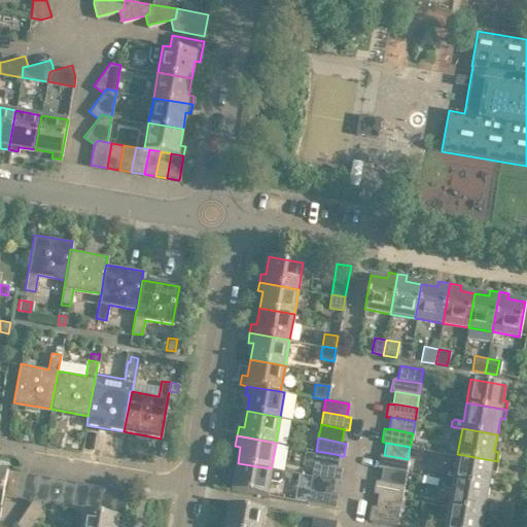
[(316,451),(314,463),(338,467),(340,456),(340,455),(316,451)]
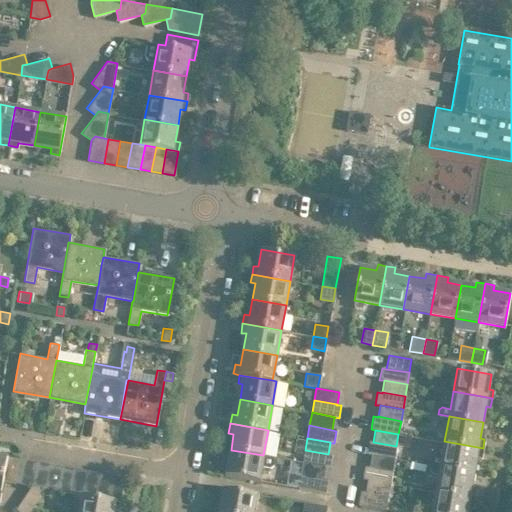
[(481,457),(483,448),(444,441),(442,457),(433,456),(430,459),(429,464),(440,466),(474,472),(477,456),(481,457)]
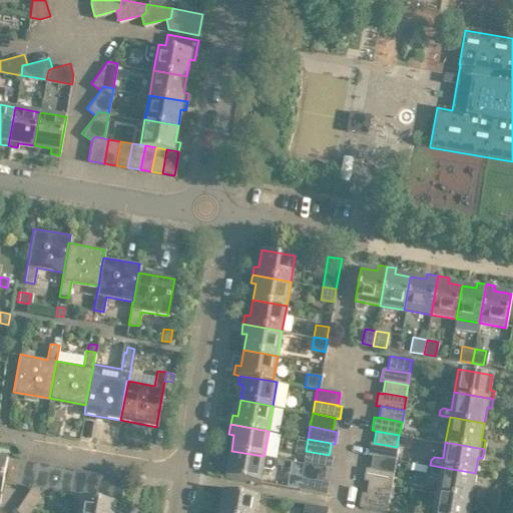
[(367,456),(372,457),(372,456),(395,460),(397,447),(374,443),(374,444),(370,443),(367,456)]
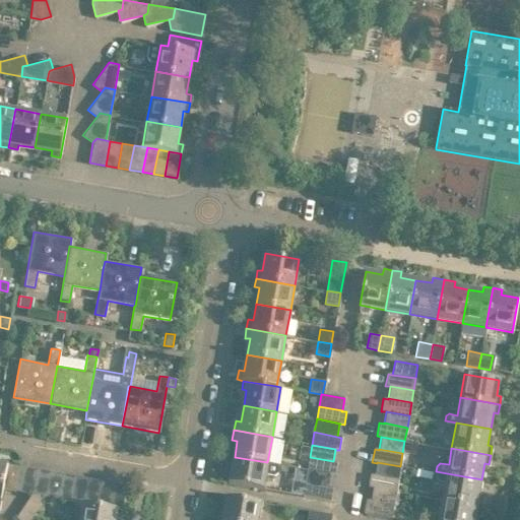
[(263,489),(265,474),(273,476),(277,473),(278,464),(267,462),(235,457),(232,473),(226,472),(224,481),(263,489)]
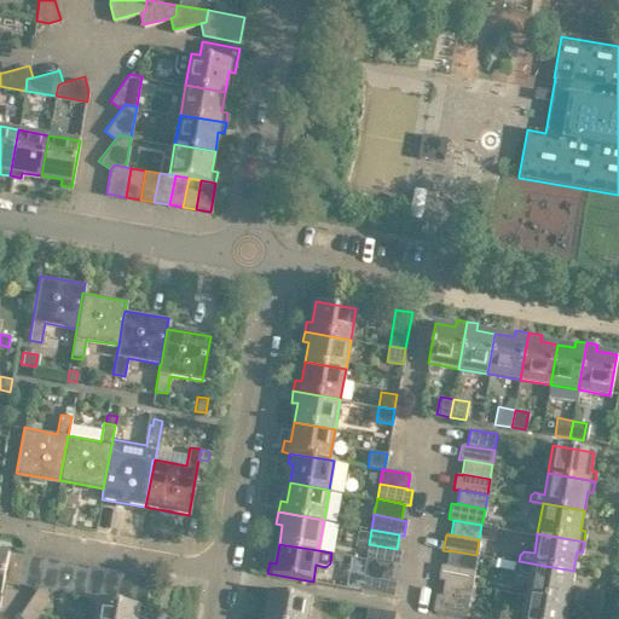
[(369,544),(366,559),(394,563),(393,565),(399,566),(401,550),(397,549),(369,544)]
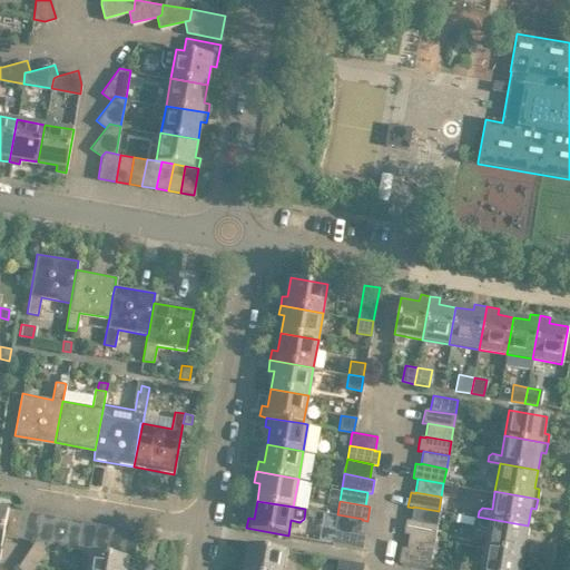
[(0,547),(1,547),(3,537),(16,539),(20,511),(0,507),(0,547)]
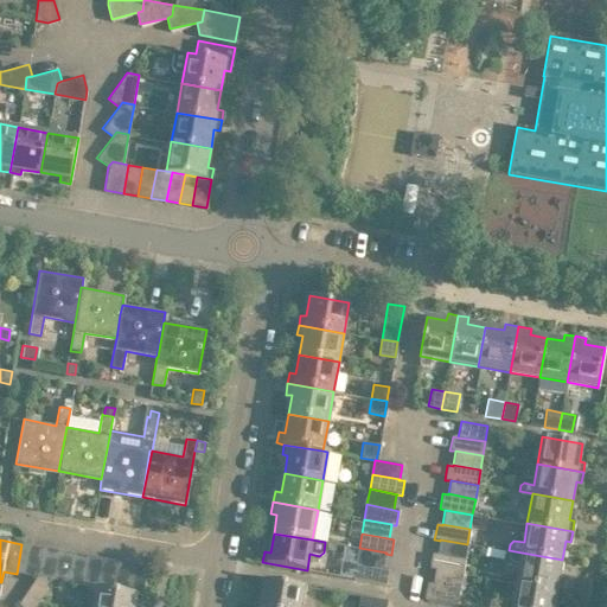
[(440,540),(440,541),(438,554),(465,558),(467,544),(440,540)]
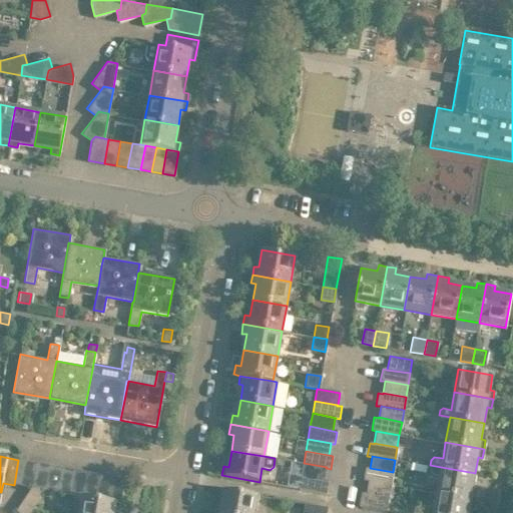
[(20,486),(32,488),(34,488),(38,464),(25,461),(20,486)]
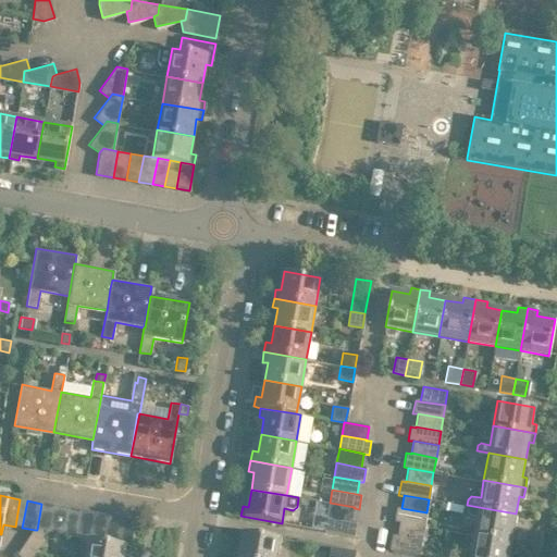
[(330,503),(330,505),(327,517),(351,521),(354,508),(355,507),(330,503)]
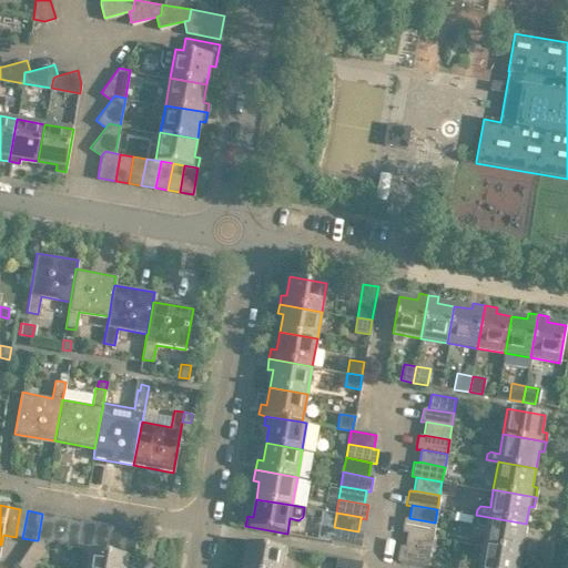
[(38,540),(46,541),(51,543),(56,516),(42,514),(38,540)]
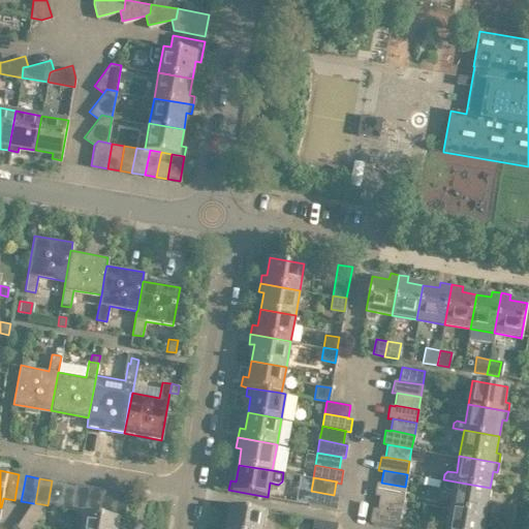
[(52,480),(48,505),(61,507),(65,483),(52,480)]
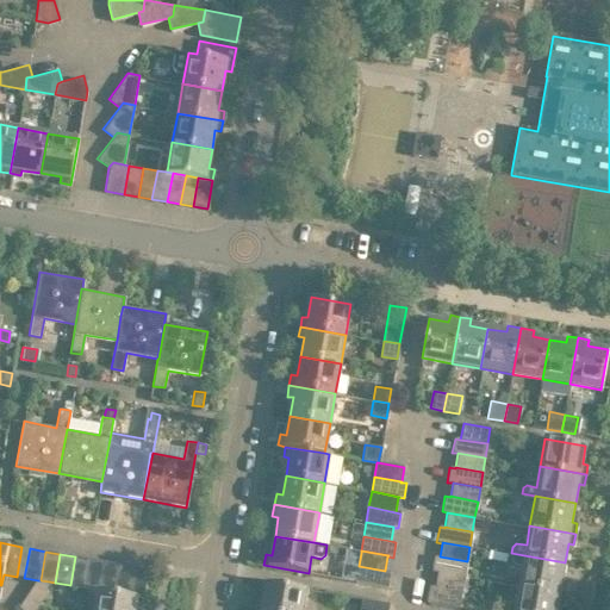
[(520,585),(565,593),(566,583),(561,582),(565,562),(524,555),(520,585)]
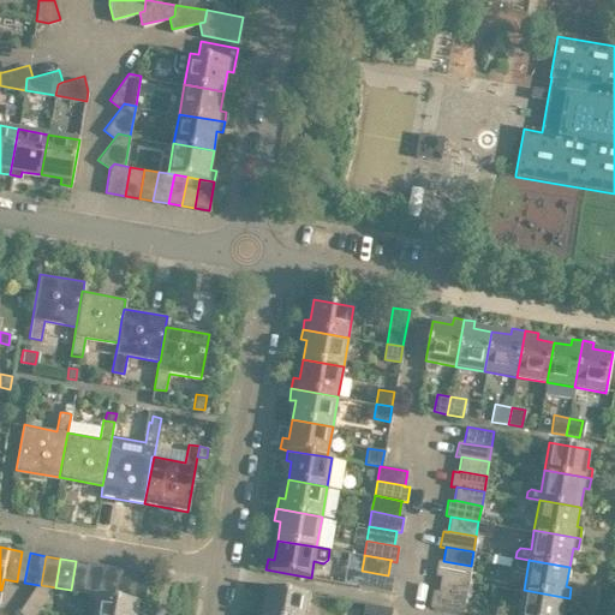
[(71,590),(85,592),(90,563),(76,561),(71,590)]
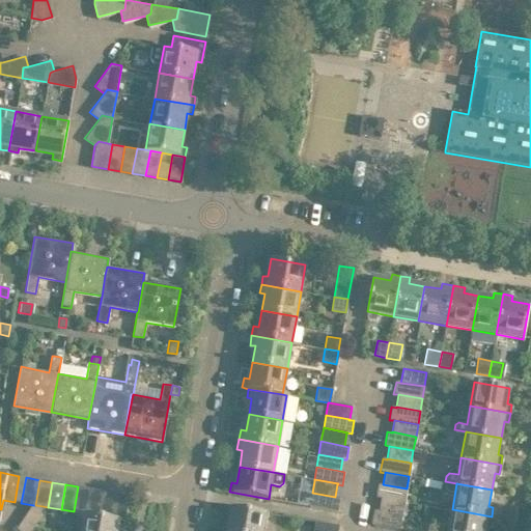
[(380,498),(404,502),(407,488),(383,484),(378,484),(375,497),(380,498)]
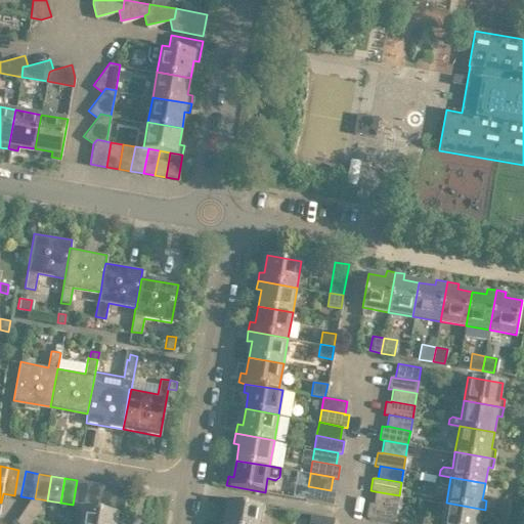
[(73,505),(85,508),(89,482),(77,480),(73,505)]
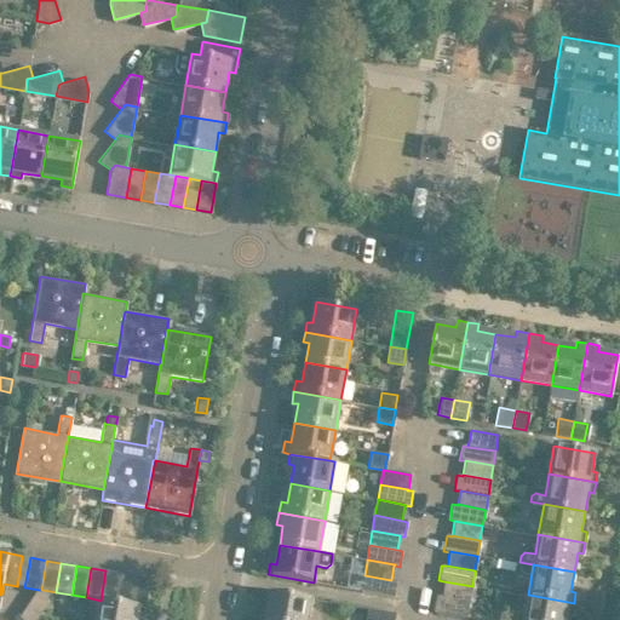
[(105,570),(101,601),(116,603),(121,574),(105,570)]
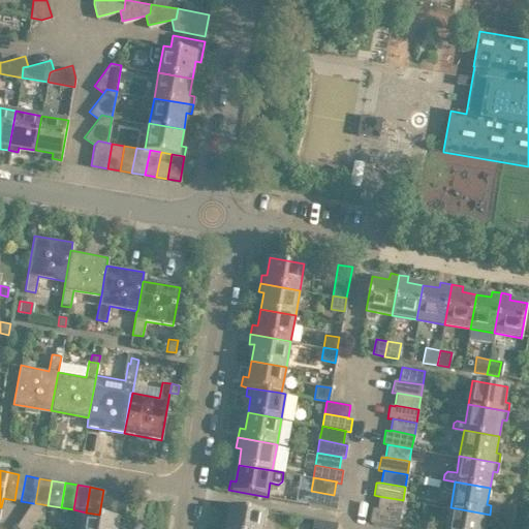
[(99,515),(112,517),(117,492),(103,490),(99,515)]
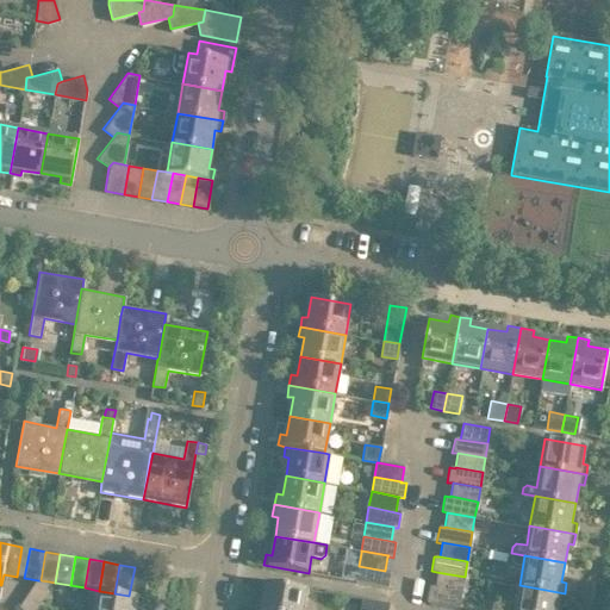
[(385,571),(359,566),(355,582),(387,587),(390,572),(385,571)]
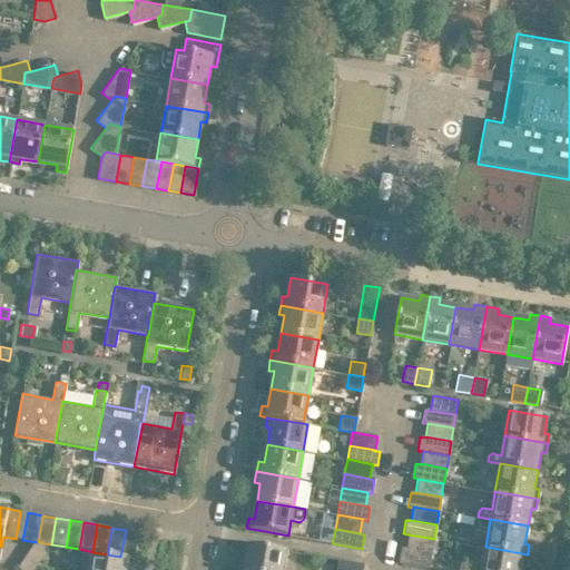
[(120,557),(135,559),(139,532),(126,530),(120,557)]
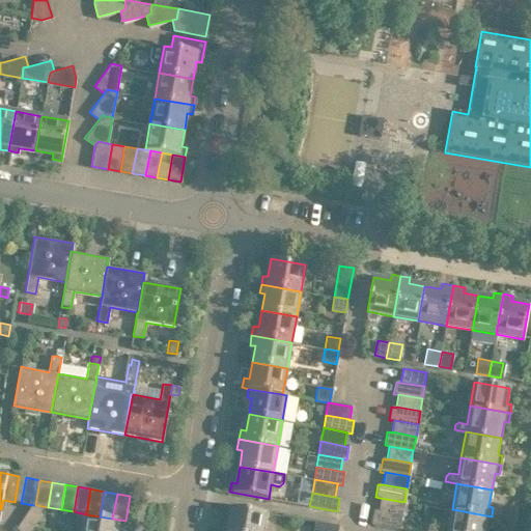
[(380,498),(378,511),(401,514),(404,502),(380,498)]
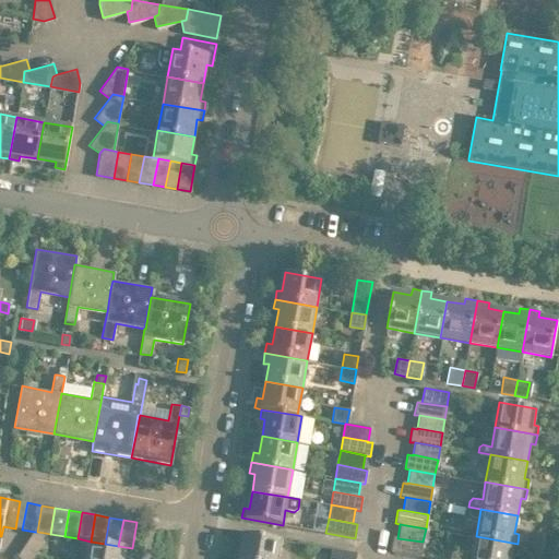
[(40,558),(45,533),(37,532),(35,532),(18,557),(20,558),(40,558)]
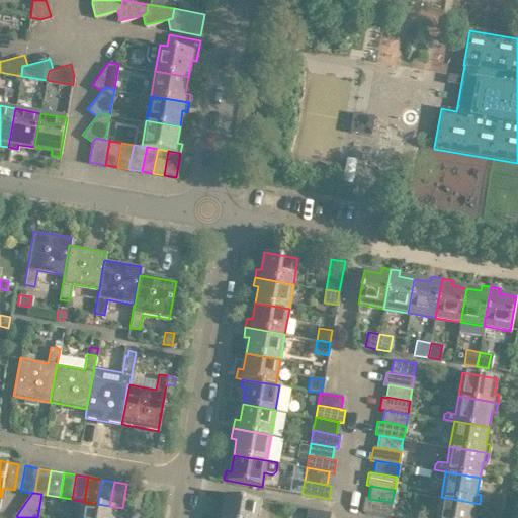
[(217,517),(256,517),(259,500),(227,494),(224,511),(219,510),(217,517)]
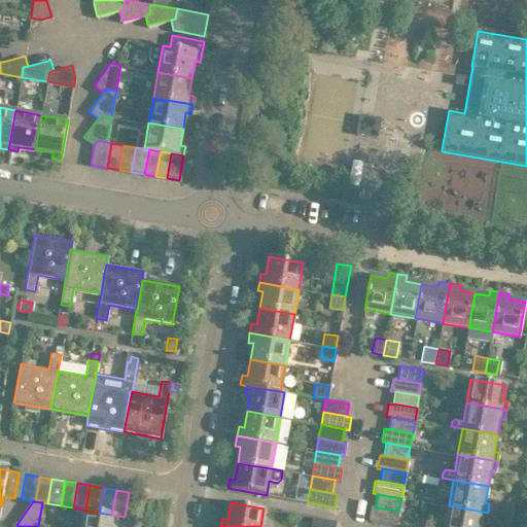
[(486,522),(488,513),(449,505),(444,526),(481,526),(482,521),(486,522)]
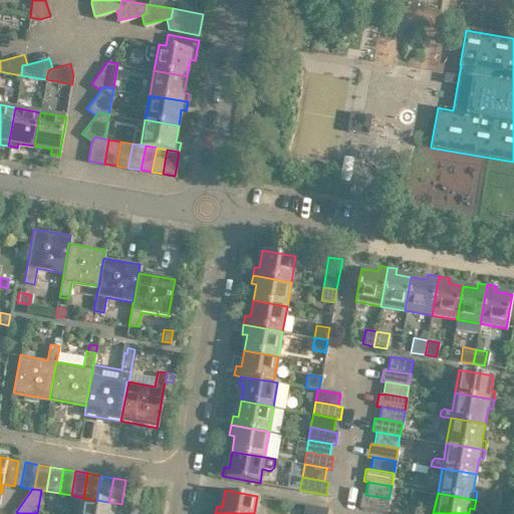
[(365,495),(361,494),(359,506),(387,511),(389,498),(365,495)]
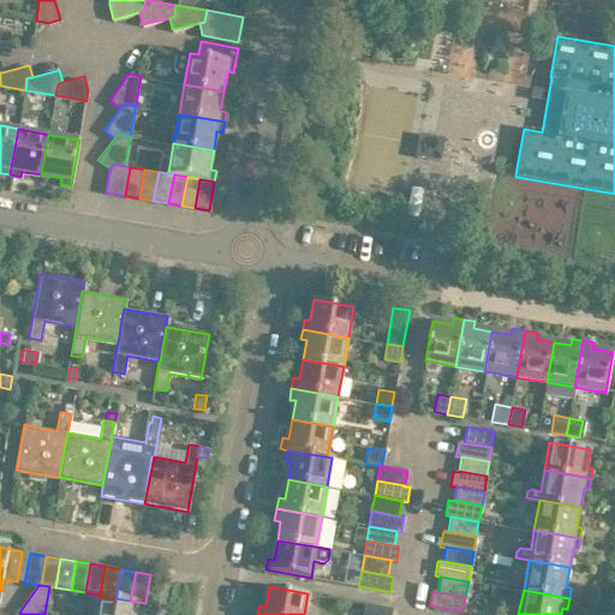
[(100,596),(95,614),(137,614),(137,613),(143,614),(145,603),(130,601),(115,598),(100,596)]
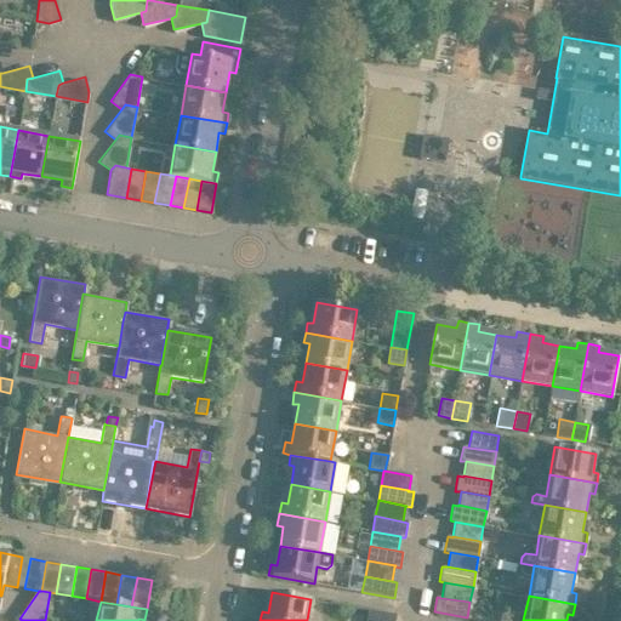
[(366,620),(394,620),(397,615),(369,609),(366,620)]
